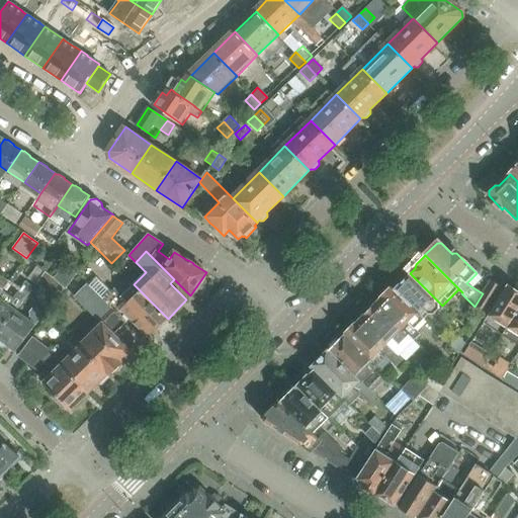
[(66,288),(77,273),(69,265),(54,277),(60,282),(65,288),(66,288)]
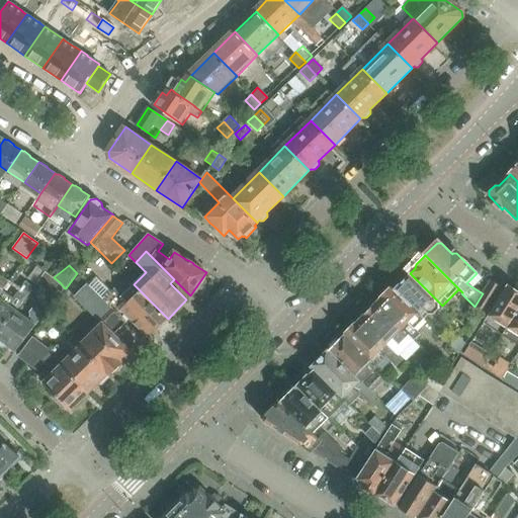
[(440,304),(410,273),(410,274),(406,274),(401,279),(401,283),(395,289),(424,320),(430,314),(434,314),(439,309),(440,304)]
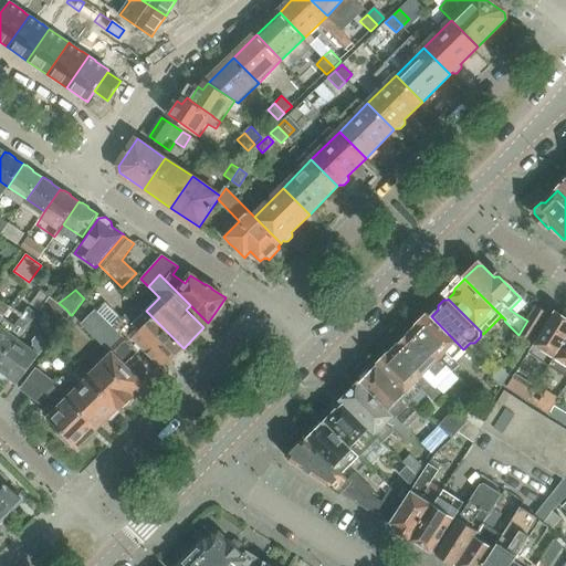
[(519,335),(528,344),(548,313),(537,305),(527,321),(519,335)]
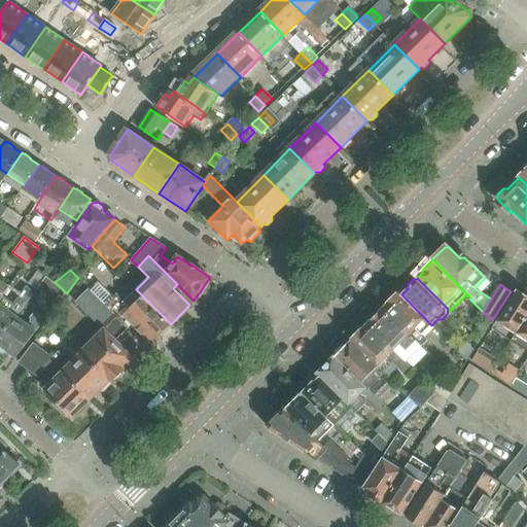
[(12,303),(2,295),(0,297),(0,338),(16,316),(26,303),(33,291),(26,286),(18,296),(12,303)]
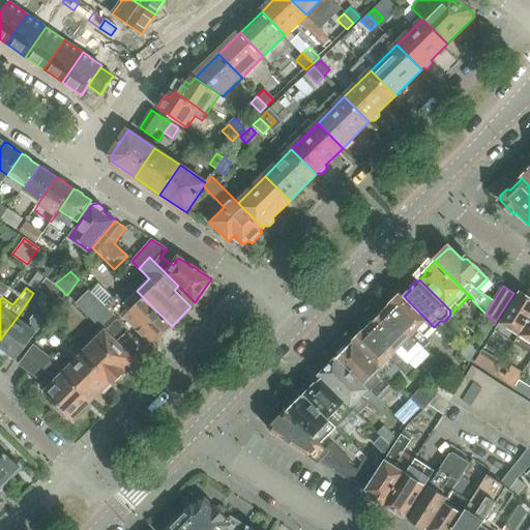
[(66,295),(61,289),(52,300),(53,304),(57,307),(66,295)]
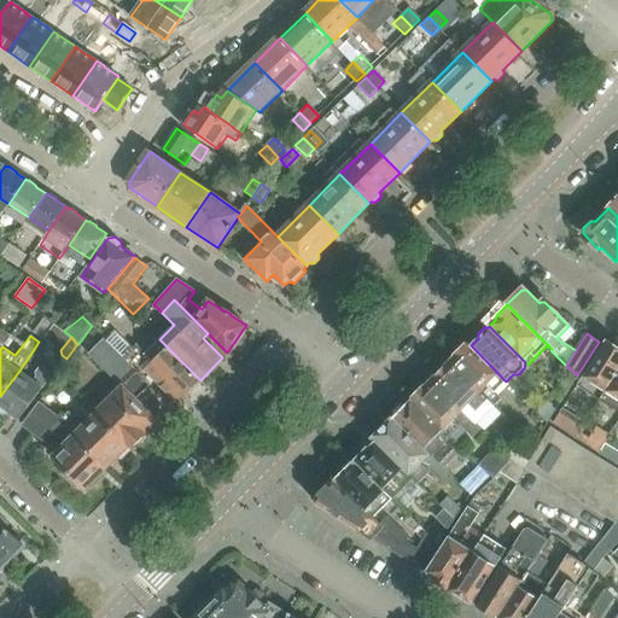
[(132,449),(146,435),(149,435),(151,433),(152,433),(156,431),(156,430),(157,429),(158,426),(158,424),(158,423),(136,400),(151,385),(132,367),(104,338),(88,354),(122,388),(95,413),(97,413),(132,449)]
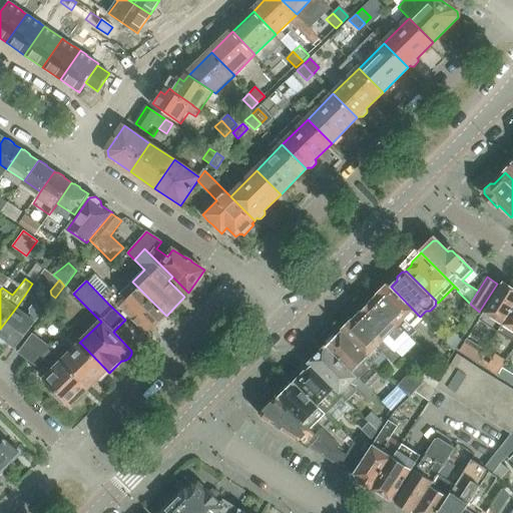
[(166,316),(132,282),(121,294),(113,286),(101,297),(109,305),(125,320),(129,316),(147,335),(166,316)]
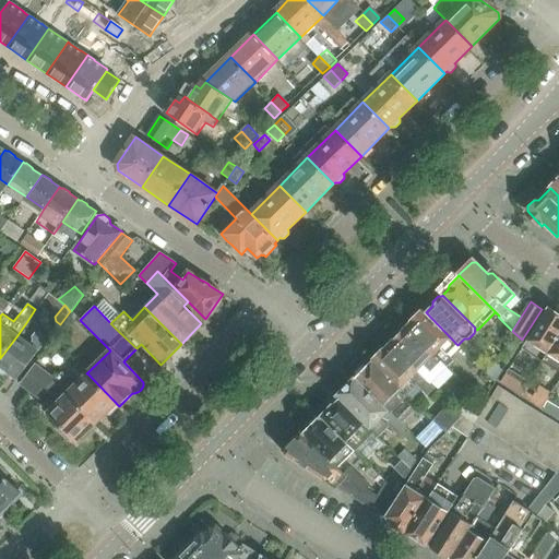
[(522,347),(544,361),(558,335),(558,314),(548,308),(522,347)]
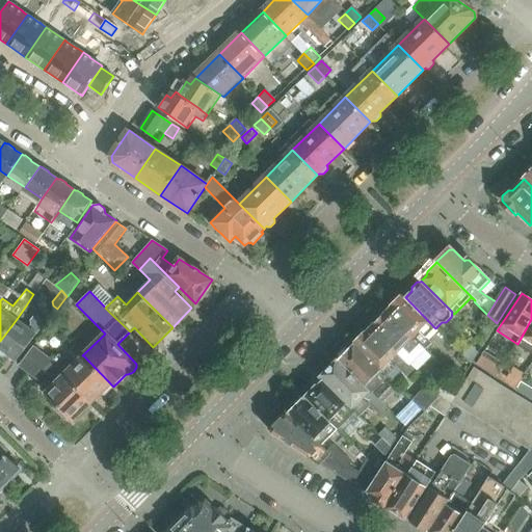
[(405,297),(403,295),(387,312),(414,338),(420,331),(426,338),(435,328),(405,297)]
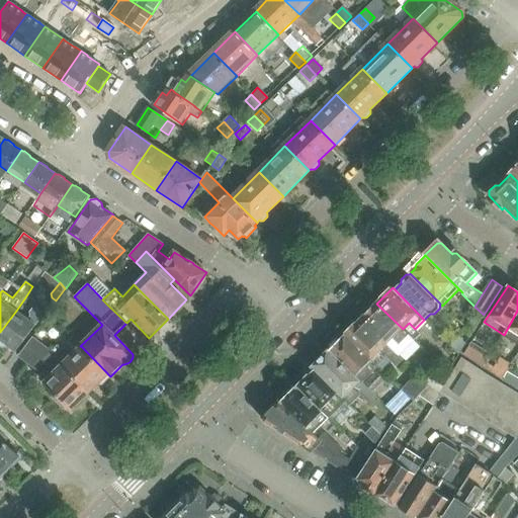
[(361,319),(386,344),(393,339),(399,345),(409,335),(403,329),(376,304),(361,319)]
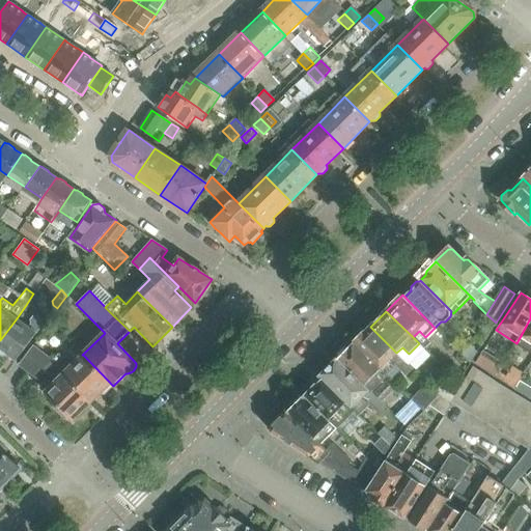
[(0,340),(0,351),(5,355),(9,355),(17,360),(46,322),(38,315),(33,316),(31,320),(32,324),(29,327),(17,318),(0,340)]
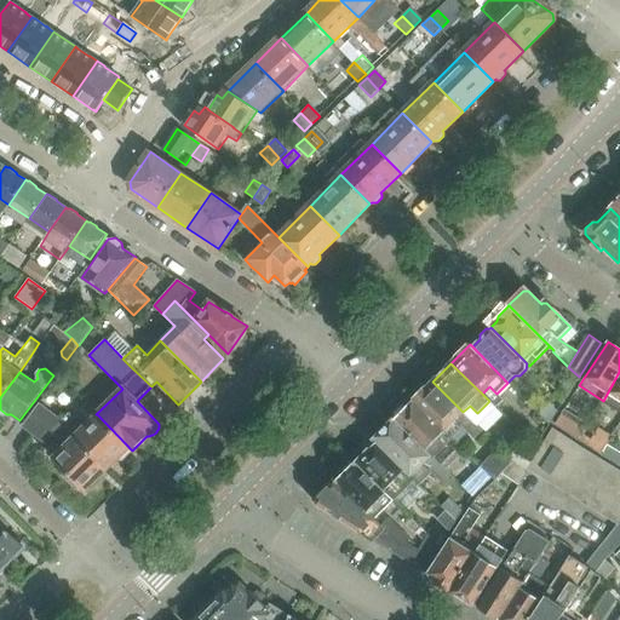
[(619,372),(603,401),(619,411),(619,372)]
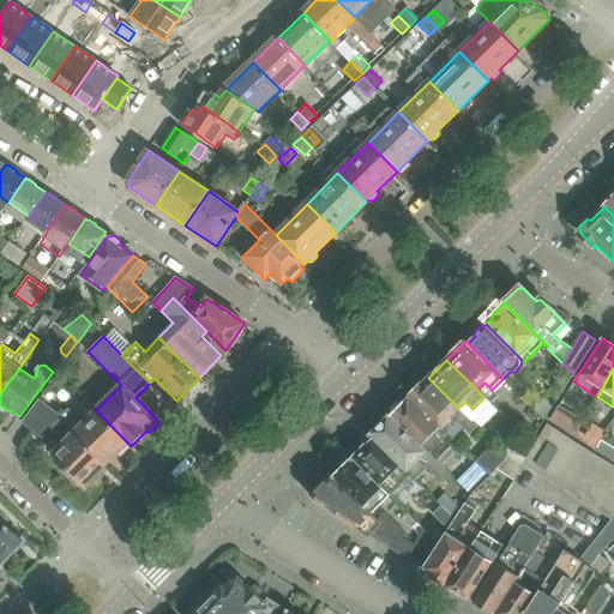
[(458,408),(428,378),(409,397),(447,434),(447,433),(457,422),(469,434),(477,427),(458,408)]
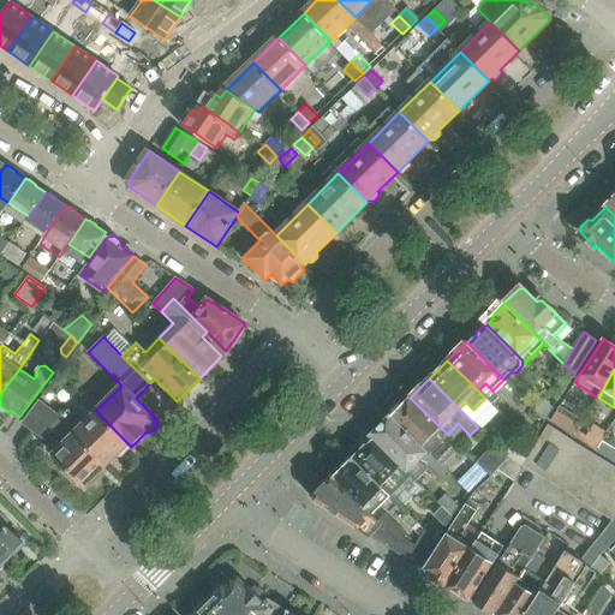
[(410,398),(392,416),(430,454),(449,436),(448,435),(410,398)]
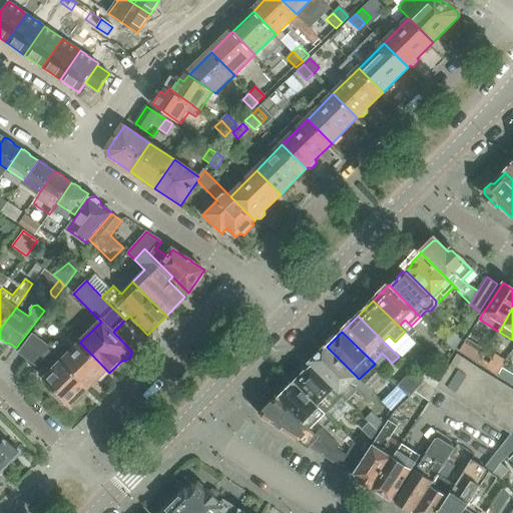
[(27,360),(42,341),(33,334),(18,353),(27,360)]
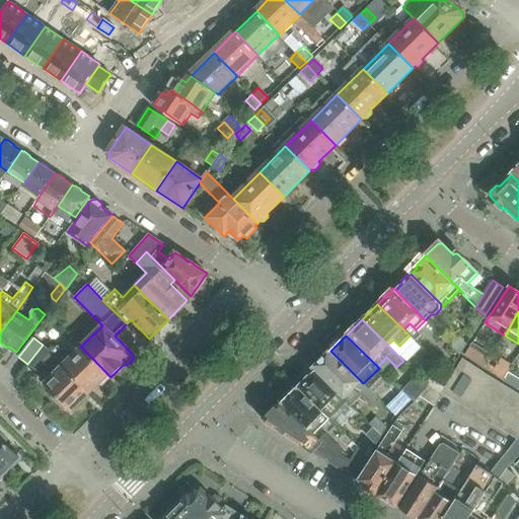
[(89,392),(53,355),(51,353),(52,352),(43,345),(27,364),(36,371),(46,362),(56,372),(44,383),(56,395),(54,398),(61,406),(65,406),(66,405),(71,411),(89,392)]
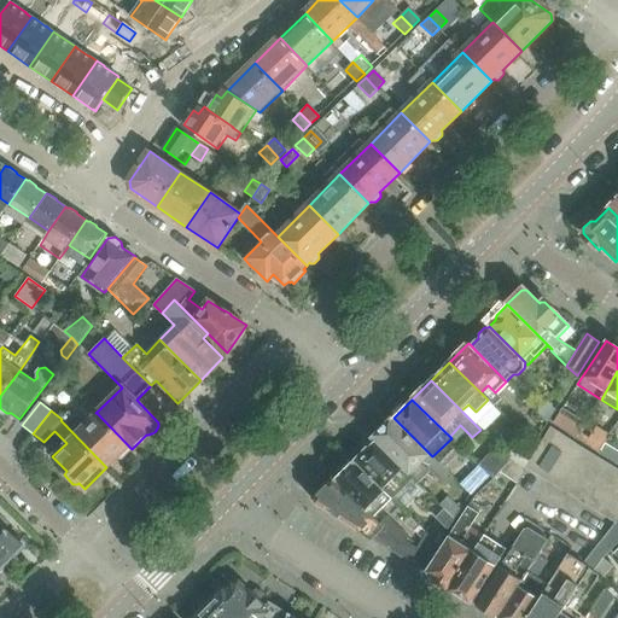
[(60,420),(63,423),(106,467),(116,459),(121,459),(132,449),(97,413),(83,427),(69,412),(62,419),(60,420)]
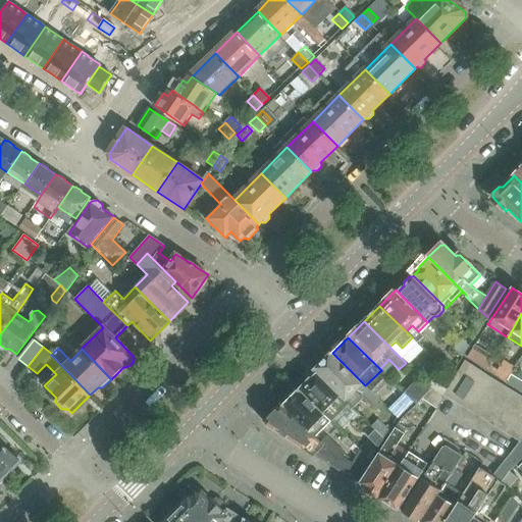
[(315,370),(318,373),(350,405),(353,408),(363,398),(376,411),(383,404),(365,385),(332,353),(315,370)]
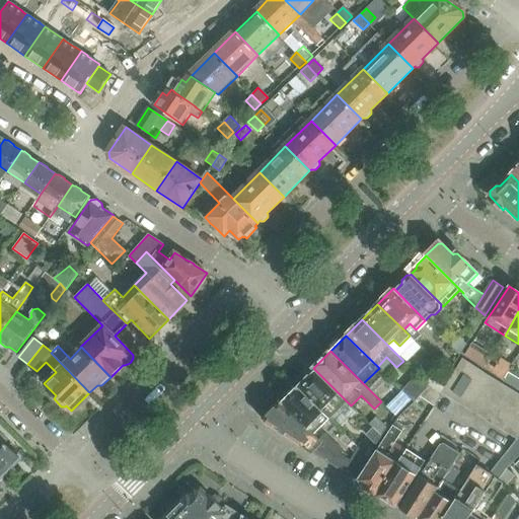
[(298,387),(299,388),(329,419),(330,420),(348,402),(316,371),(310,377),(309,376),(308,377),(304,377),(299,381),(299,385),(298,387)]
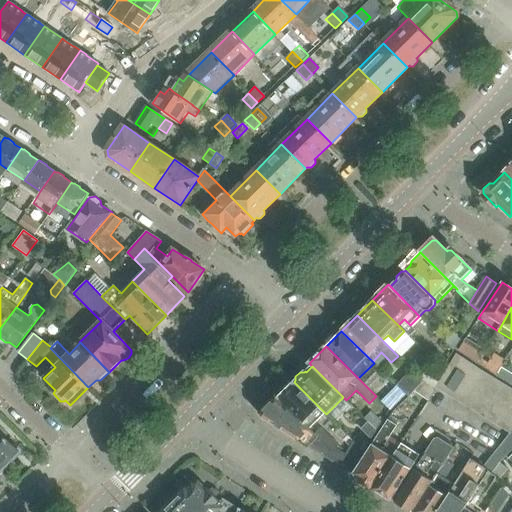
[(325,413),(295,383),(294,383),(289,383),(284,388),(285,393),(279,398),(310,429),(325,413)]
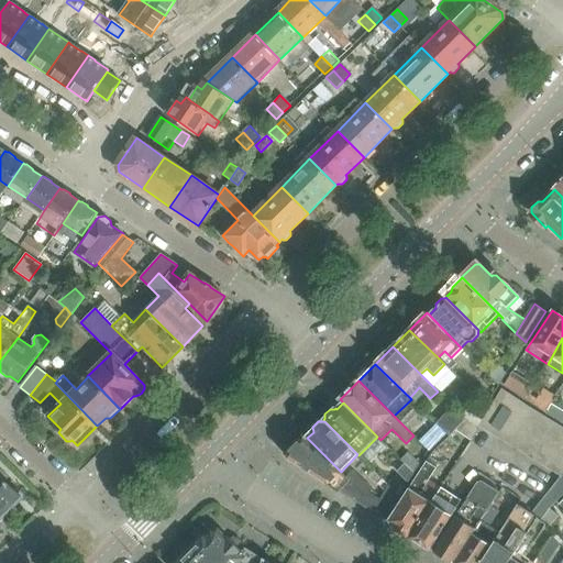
[(341,472),(304,434),(285,454),(288,459),(328,484),(373,512),(381,500),(370,494),(366,497),(348,478),(341,472)]
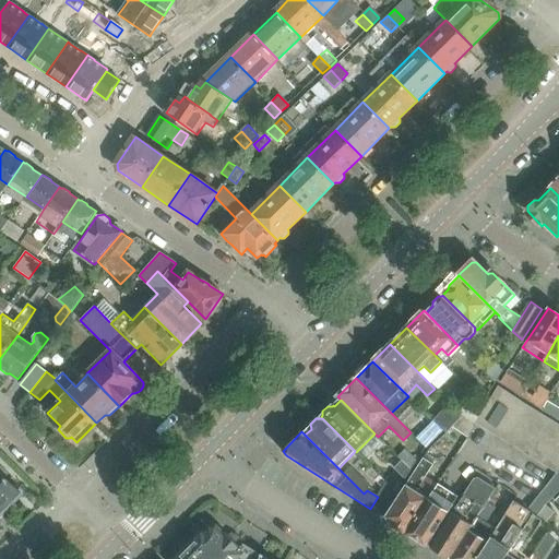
[(405,450),(397,458),(414,474),(419,465),(405,450)]
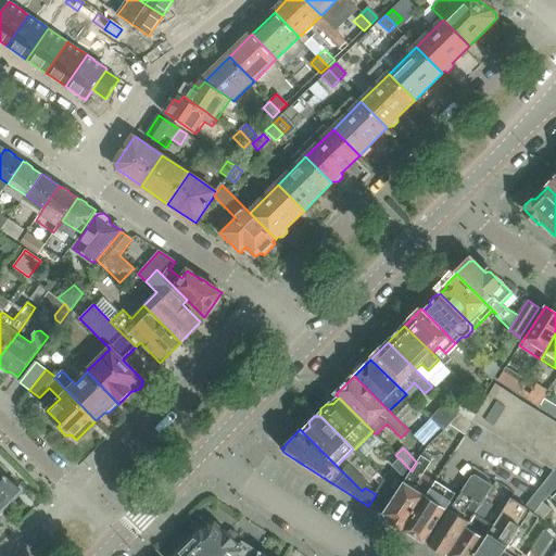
[(388,522),(403,531),(431,489),(419,481),(431,463),(421,456),(417,463),(412,471),(382,516),(390,520),(388,522)]
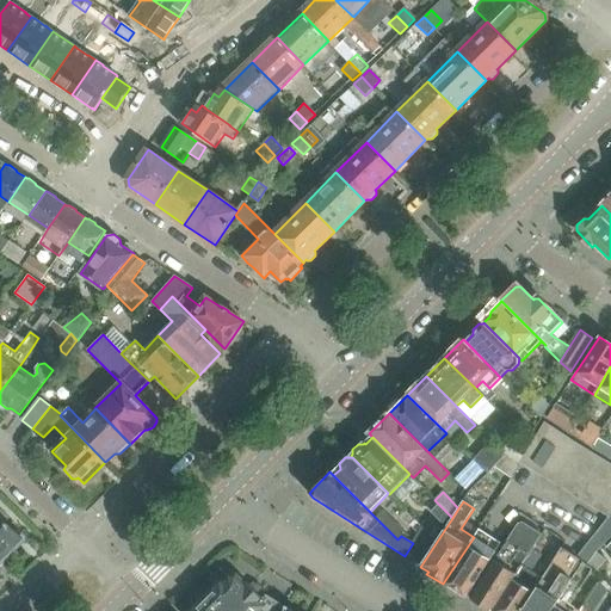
[(0,557),(4,562),(18,548),(16,545),(23,537),(0,514),(0,557)]
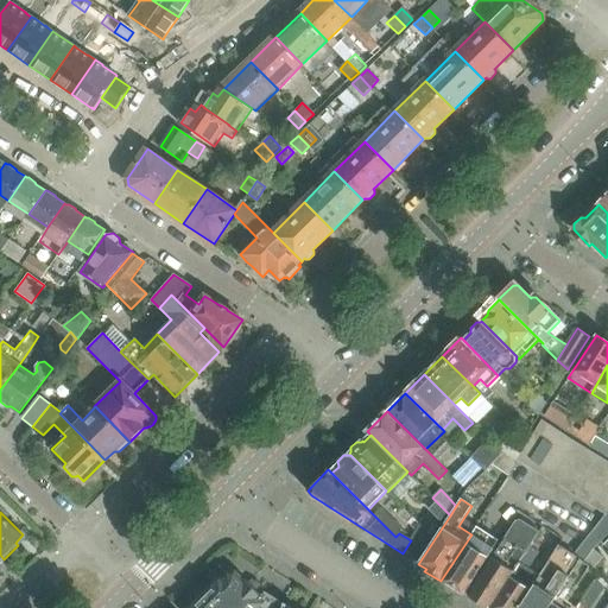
[(517,520),(467,595),(486,607),(489,607),(531,546),(538,534),(517,520)]
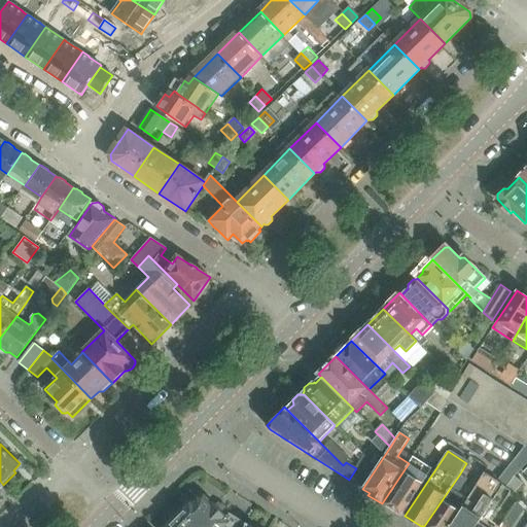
[(356,468),(349,480),(359,486),(374,464),(364,455),(356,468)]
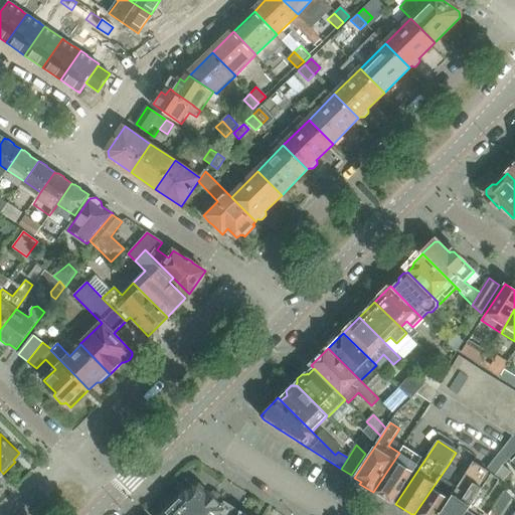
[(399,453),(373,492),(392,504),(417,465),(399,453)]
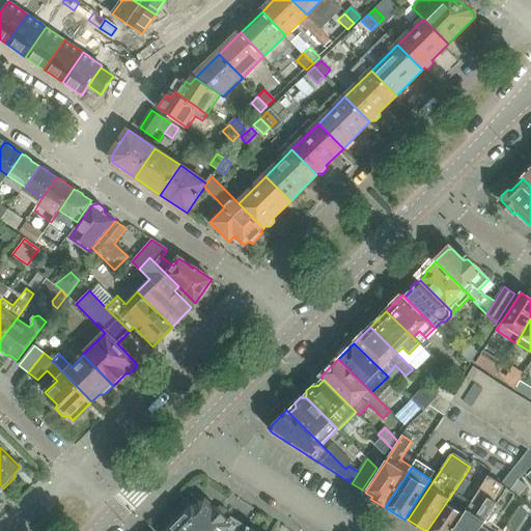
[(453,530),(479,530),(482,527),(507,488),(488,476),(469,507),(453,530)]
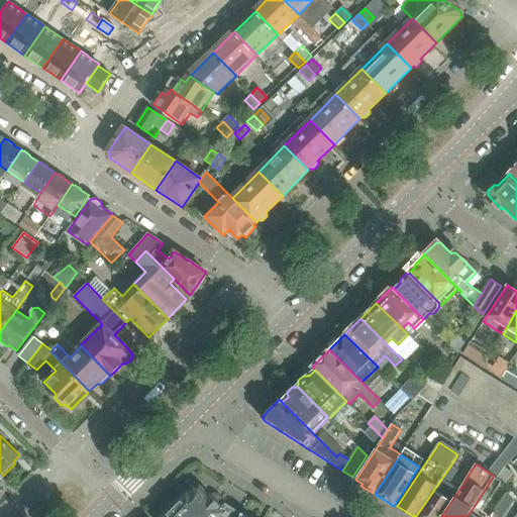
[(458,470),(451,464),(416,516),(441,516),(456,494),(459,490),(450,483),(458,470)]
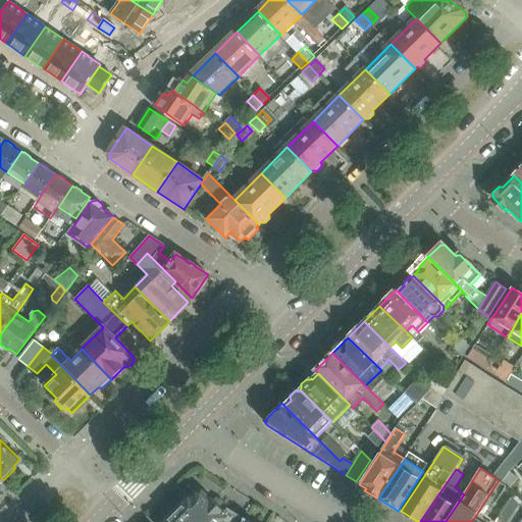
[(474,518),(471,521),(497,521),(499,520),(489,514),(488,513),(497,501),(505,487),(499,481),(474,518)]
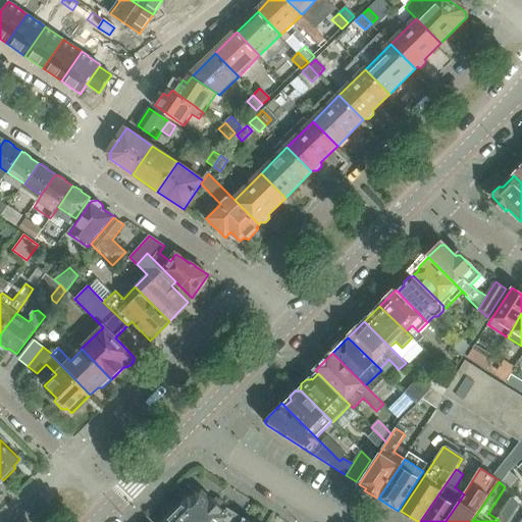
[(242,521),(244,519),(223,506),(221,508),(210,497),(208,499),(201,491),(197,491),(192,497),(189,496),(177,507),(193,521),(242,521)]
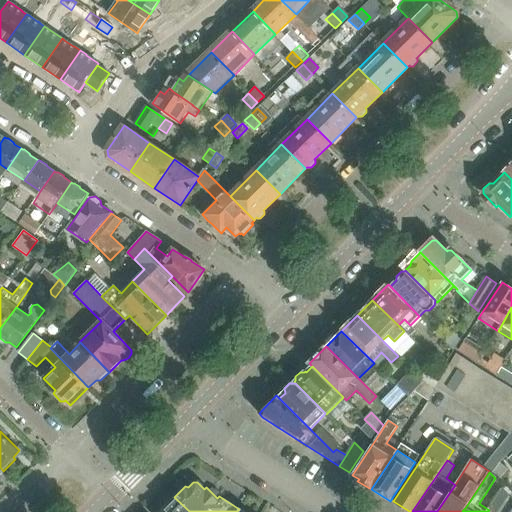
[(487,511),(498,511),(509,496),(502,489),(495,499),(489,510),(487,511)]
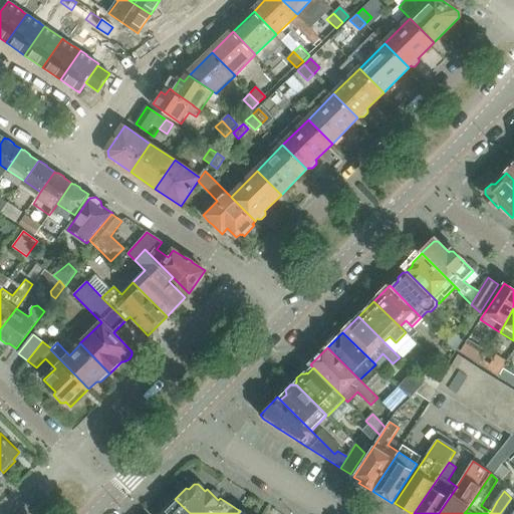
[(190,513),(175,499),(160,513),(190,513)]
